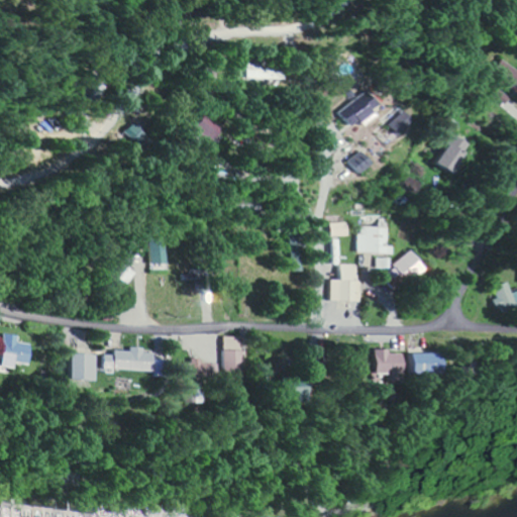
[(512,87),(516,80),(516,71),(500,60),(491,72),(512,87)]
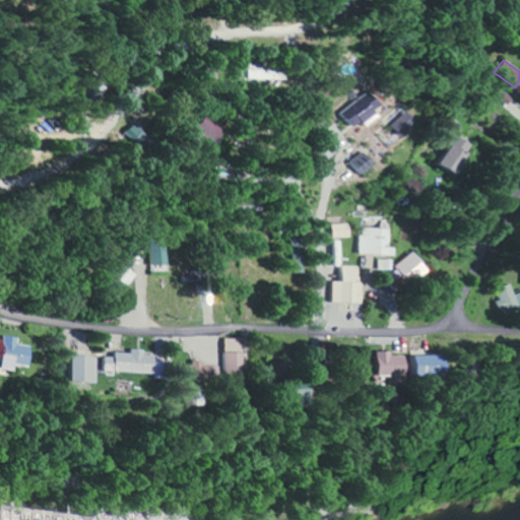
[(286,67),(251,66),(250,79),(285,80),(286,67)]
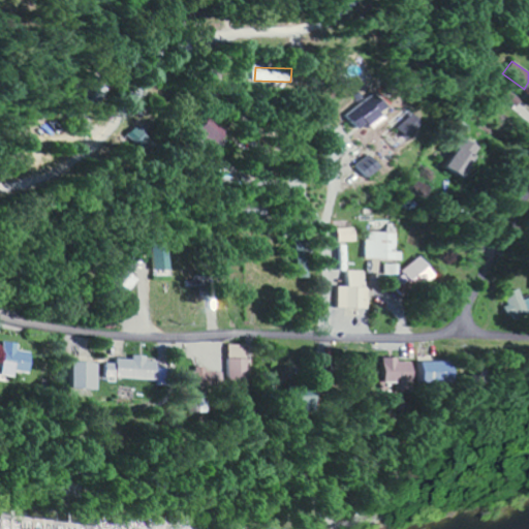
[(514,106),(519,99),(508,91),(502,98),(514,106)]
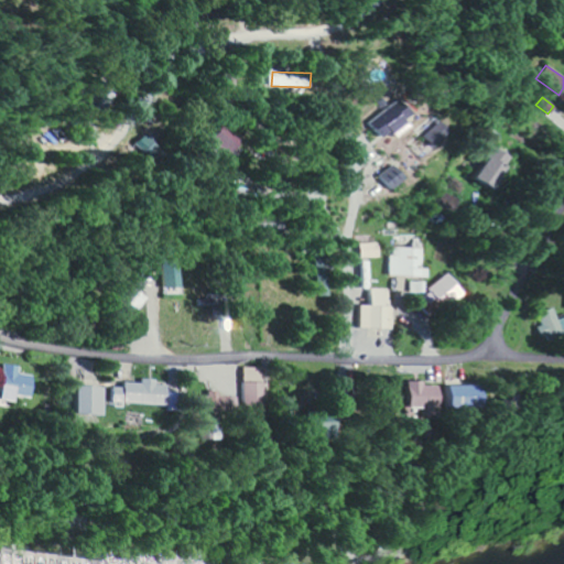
[(383,140),(404,123),(402,120),(409,115),(398,101),(369,123),(383,140)]
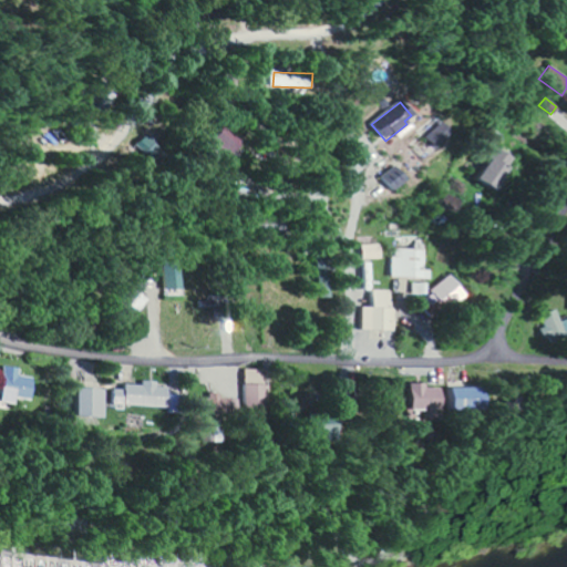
[(423,137),(432,147),(449,133),(439,123),(423,137)]
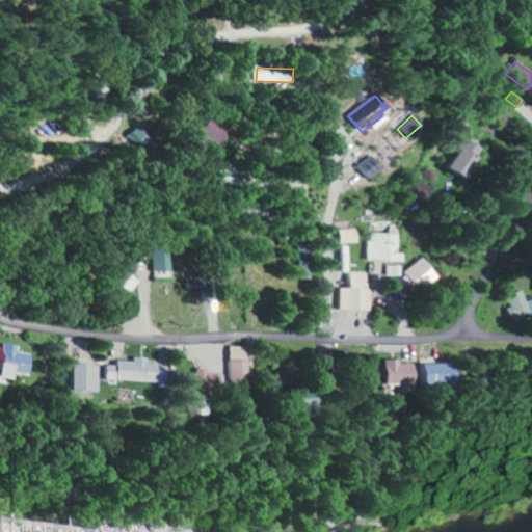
[(213,155),(227,127),(208,117),(194,145),(213,155)]
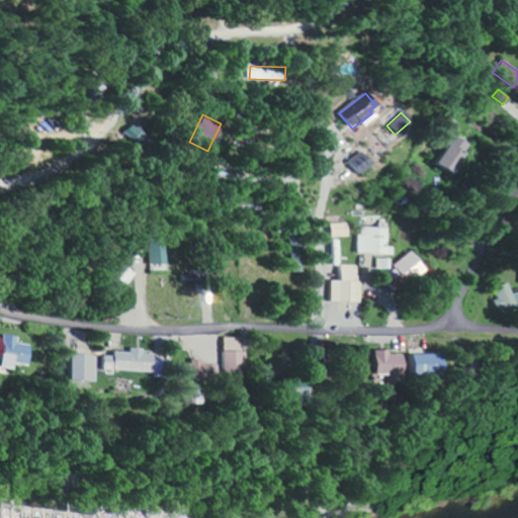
[(429,166),(444,175),(467,138),(451,128),(429,166)]
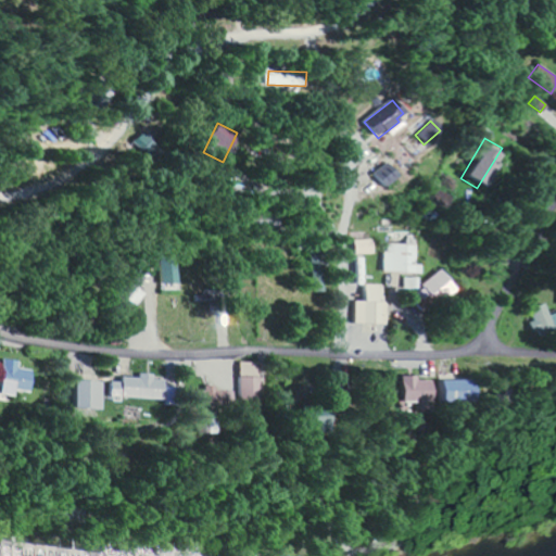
[(376,172),(382,187),(400,178),(393,164),(376,172)]
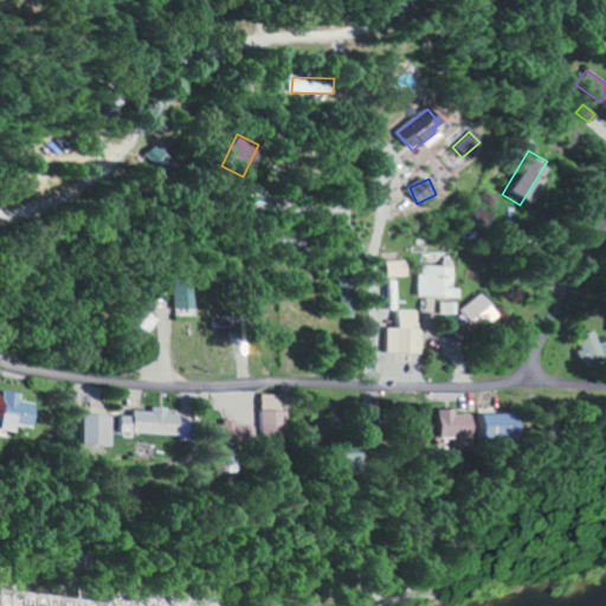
[(466,221),(483,232),(495,214),(478,202),(466,221)]
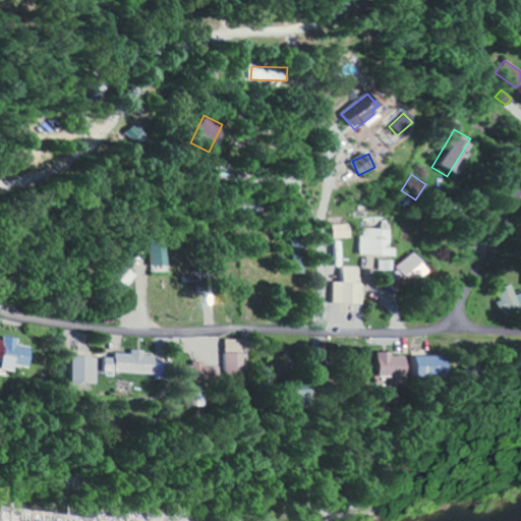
[(335,238),(351,237),(351,225),(334,225),(335,238)]
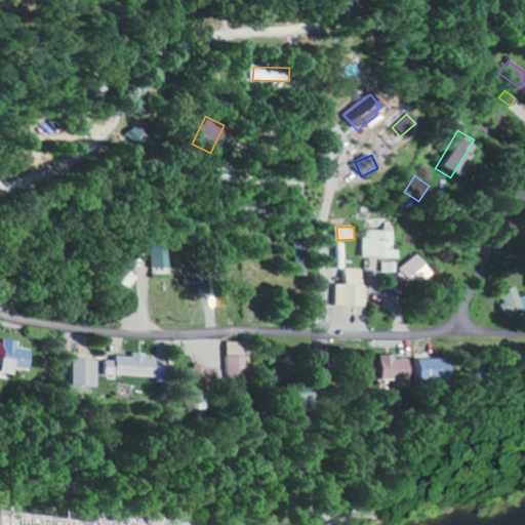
[(390,231),(365,230),(364,256),(386,257),(385,273),(398,274),(399,250),(389,250),(390,231)]
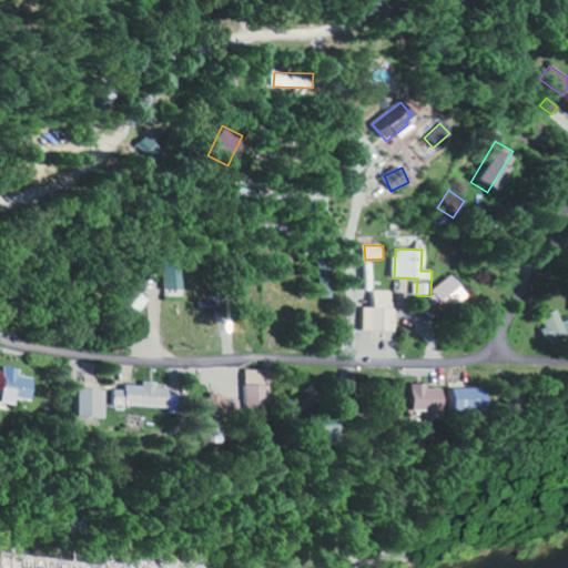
[(179,262),(162,262),(163,291),(180,290),(179,262)]
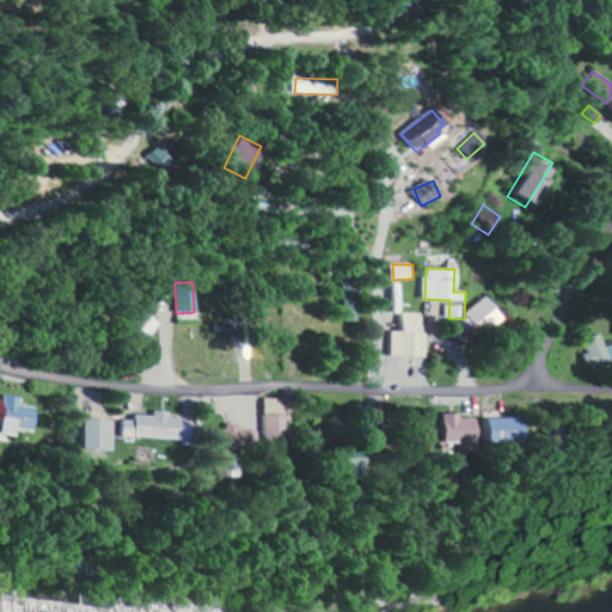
[(347,322),(359,322),(357,282),(346,283),(347,322)]
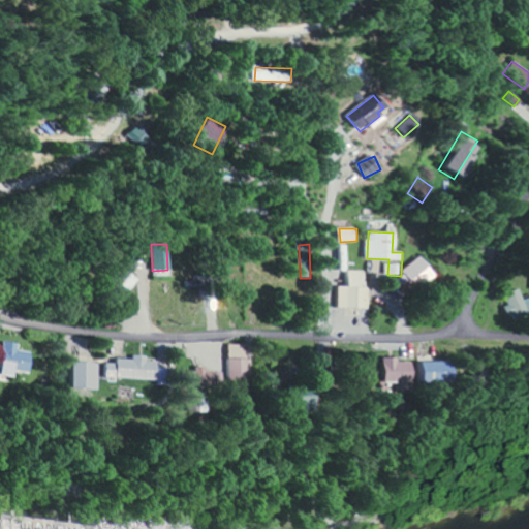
[(138,279),(131,274),(139,265),(131,258),(102,293),(111,300),(122,286),(128,291),(138,279)]
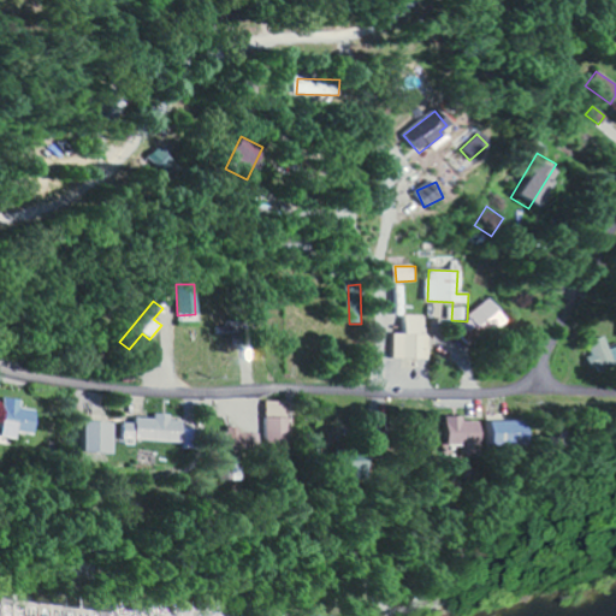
[(508,324),(495,301),(463,319),(477,342),(508,324)]
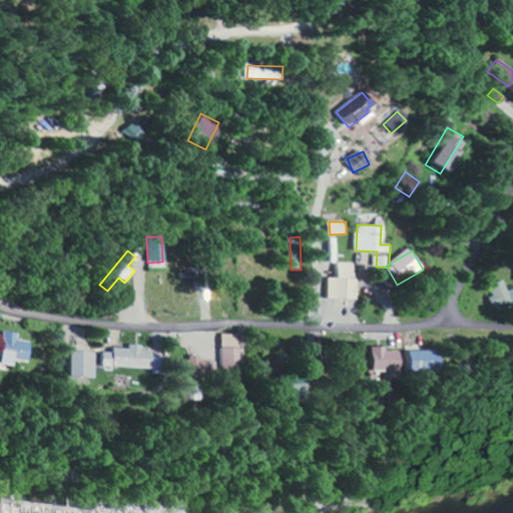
[(358,300),(359,279),(356,279),(356,263),(338,263),(337,279),(329,278),(328,299),(358,300)]
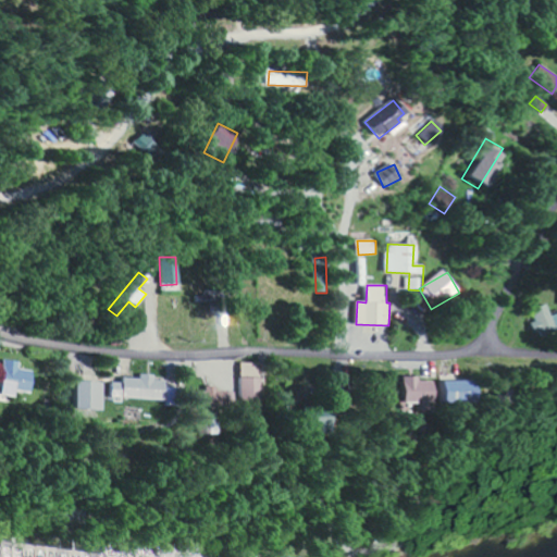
[(556,314),(555,316),(551,304),(533,309),(539,325),(540,325),(543,336),(556,331),(556,314)]
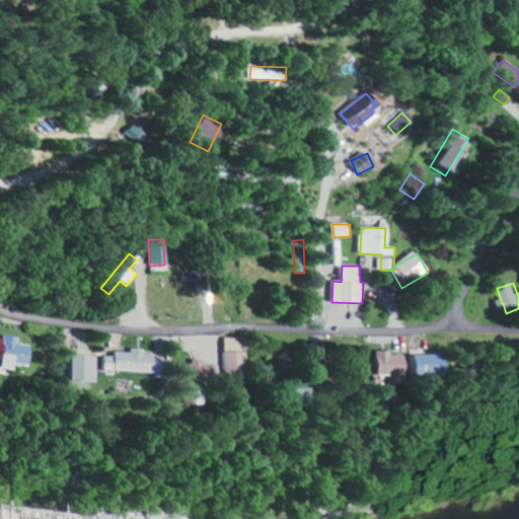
[(25,366),(28,346),(17,344),(18,339),(1,336),(0,343),(0,369),(10,371),(11,364),(25,366)]
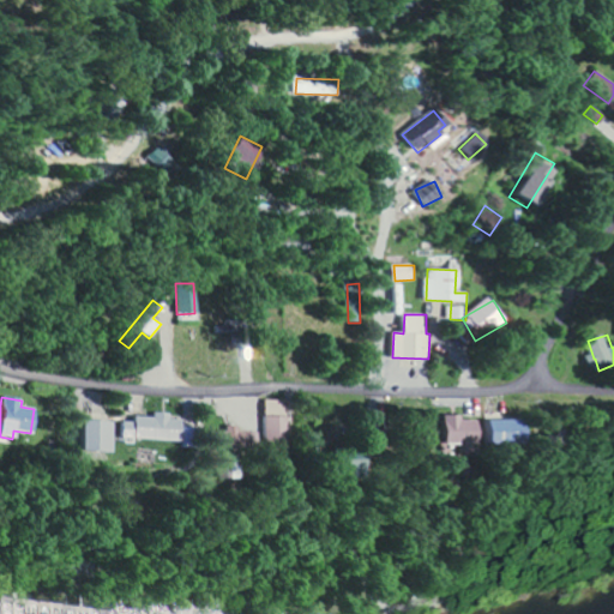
[(290,414),(284,414),(284,401),(264,401),(263,458),(282,458),(282,437),(289,437),(290,414)]
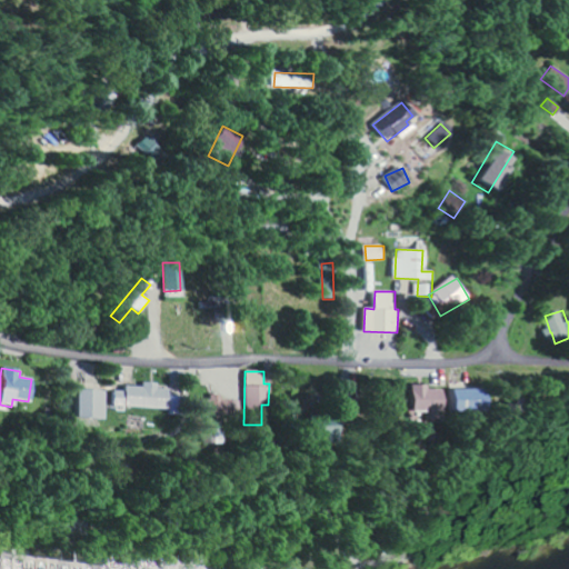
[(167,389),(156,389),(156,383),(140,382),(140,387),(122,387),(122,391),(112,391),(111,407),(166,409),(167,389)]
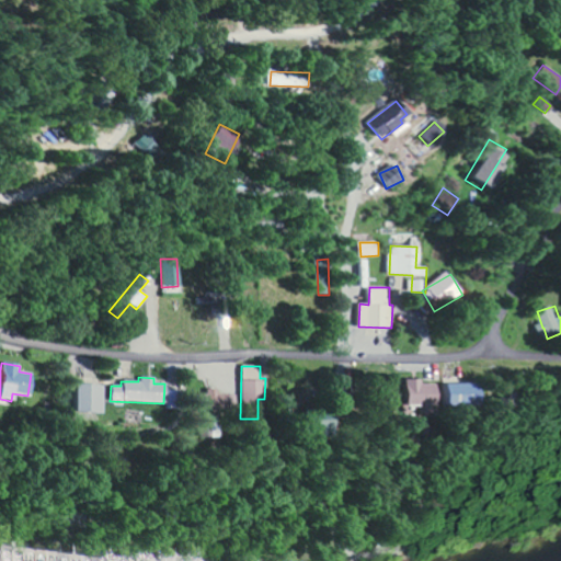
[(404,405),(419,405),(419,412),(436,412),(437,385),(421,385),(421,379),(404,379),(404,405)]
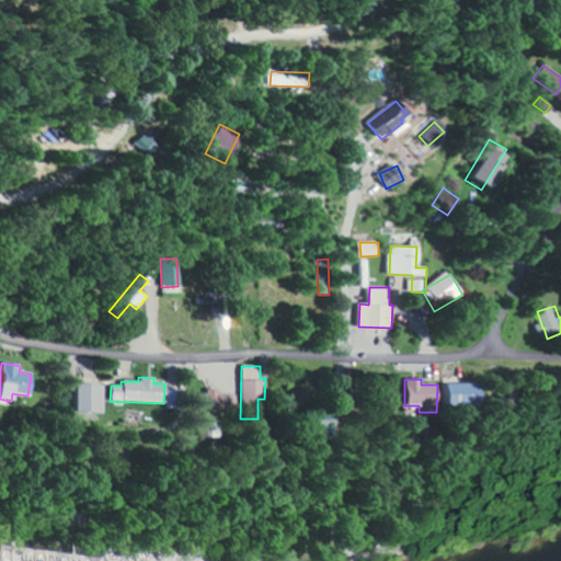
[(106,387),(77,382),(73,412),(103,415),(106,387)]
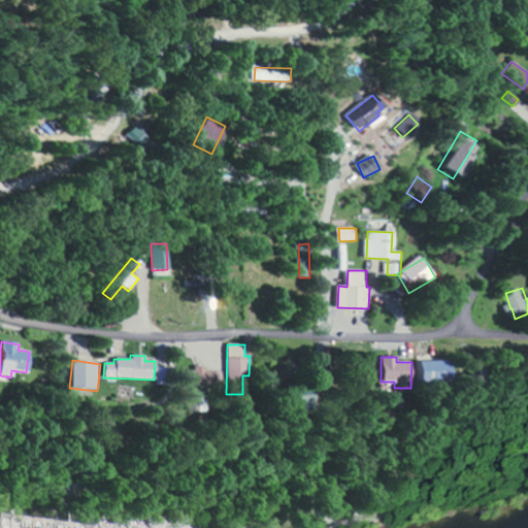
[(447,360),(416,360),(416,383),(447,383),(447,360)]
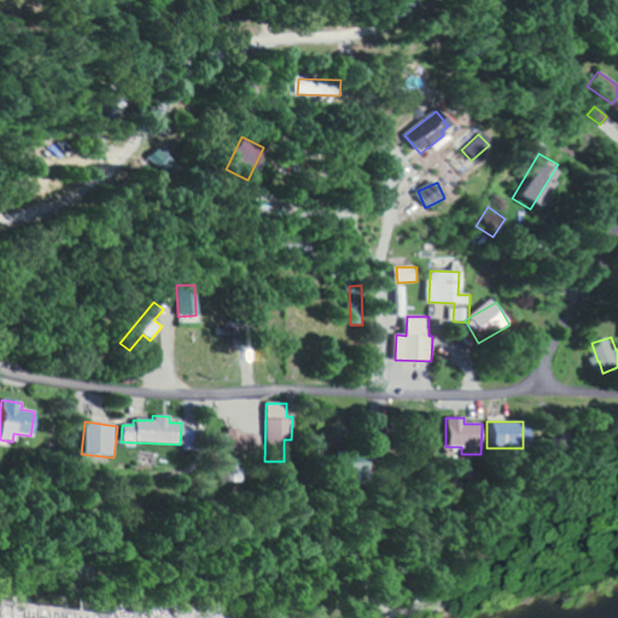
[(213,454),(260,453),(258,436),(237,436),(237,429),(223,429),(223,435),(213,435),(213,454)]
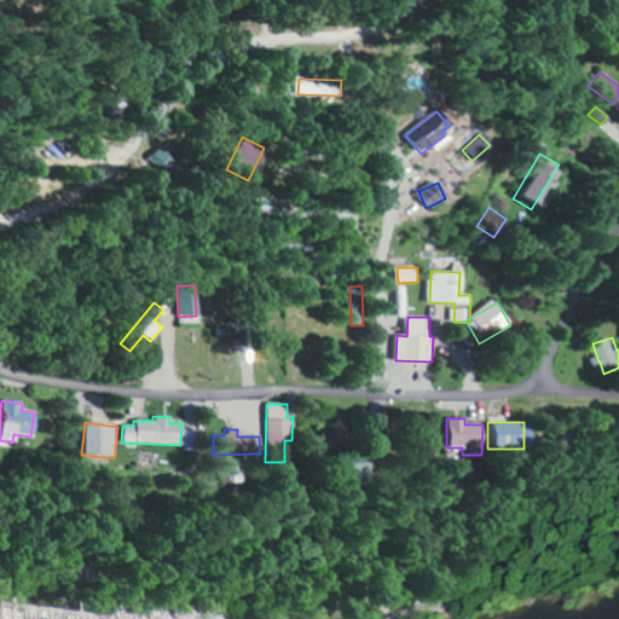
[(359,485),(358,466),(329,467),(329,487),(359,485)]
